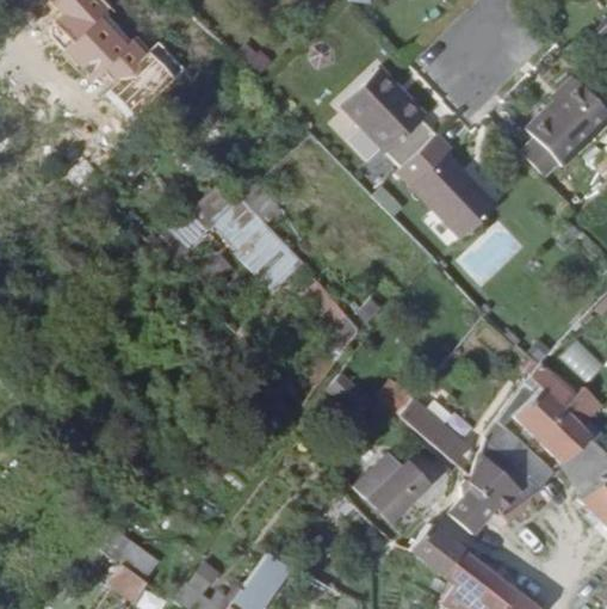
[(606,16),(594,30),(606,42),(606,16)]
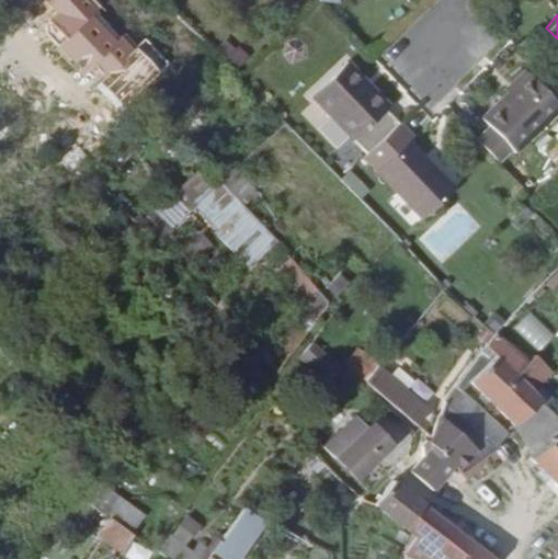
[(225,41),(217,50),(239,68),(247,57),(225,41)]
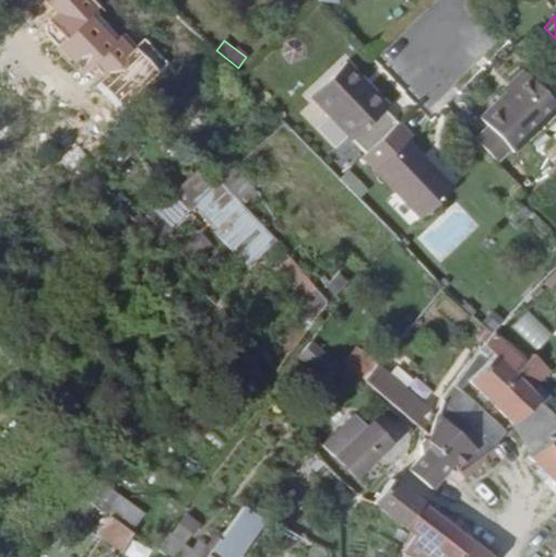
[(369,150),(401,118),(388,104),(362,78),(366,74),(350,57),(314,91),(369,150)]
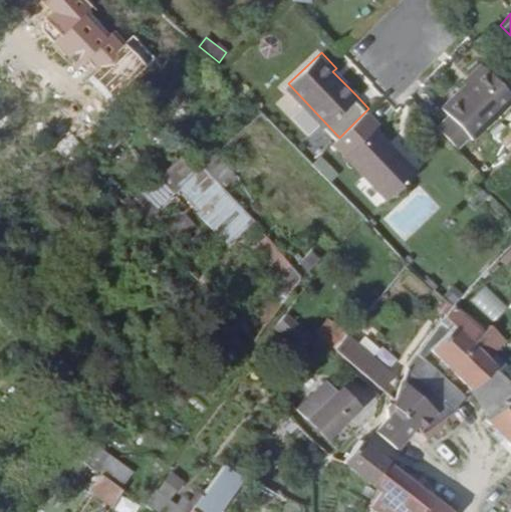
[(450,110),(438,122),(458,145),(471,133),(473,135),(510,99),(510,89),(505,83),(497,75),(487,64),(445,103),(450,110)]
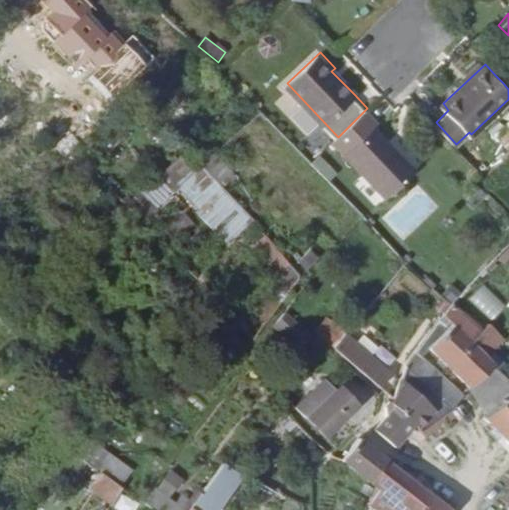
[(331,71),(355,95),(358,92),(335,68),(331,71)]
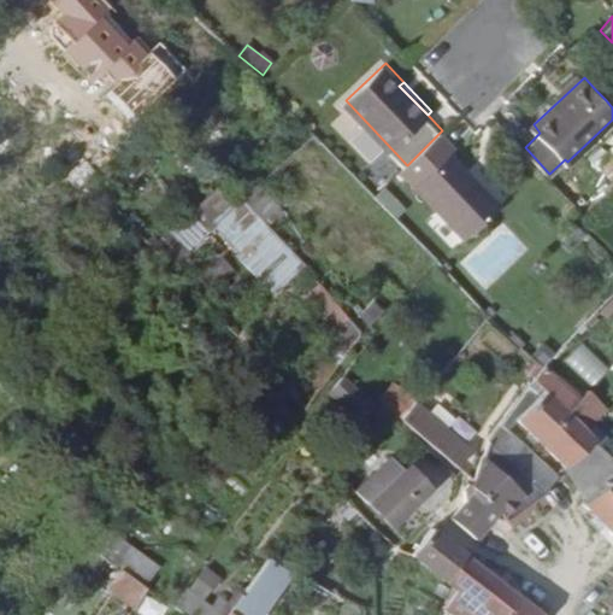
[(602,86),(596,91),(606,100),(611,97),(602,86)]
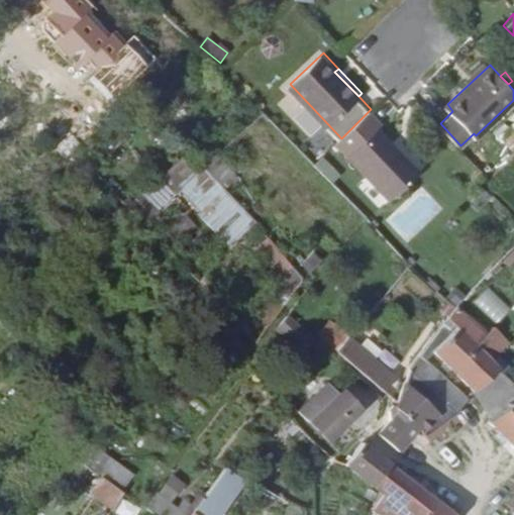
[(341,138),(338,140),(389,192),(417,165),(378,122),(381,120),(371,109),(341,138)]
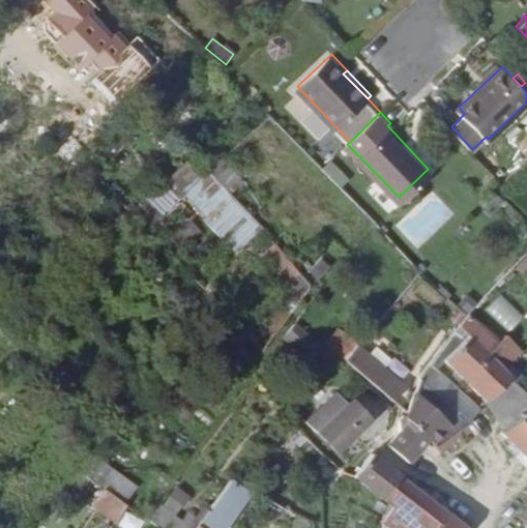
[(177,173),(193,188),(213,169),(218,165),(203,148),(177,173)]
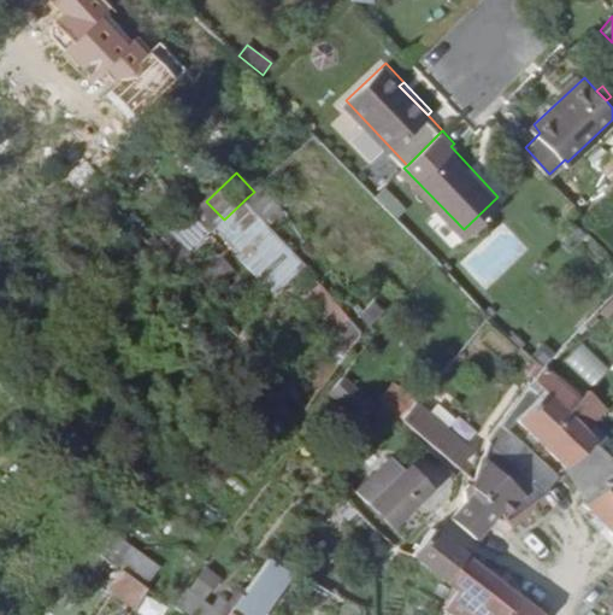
[(248,197),(271,223),(294,201),(270,177),(254,192),(248,197)]
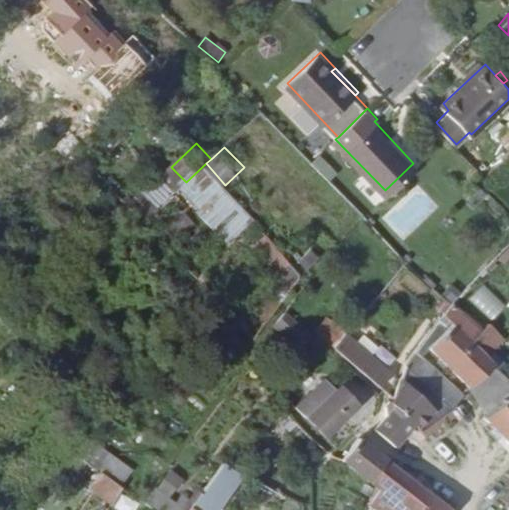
[(319,157),(310,165),(326,181),(335,173),(319,157)]
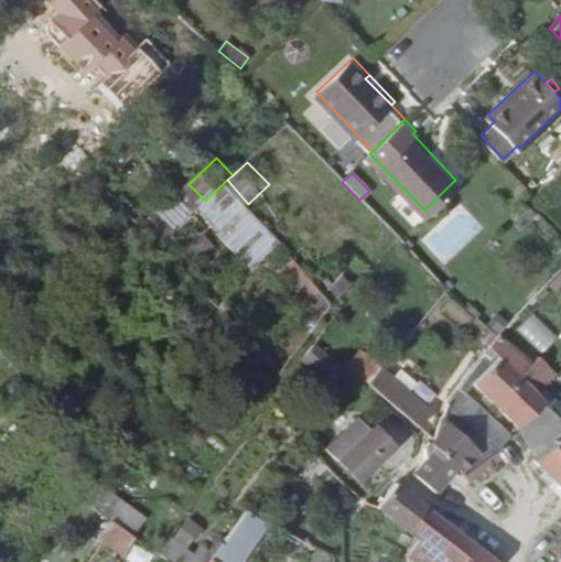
[(226,224),(248,204),(227,180),(205,201),(226,224)]
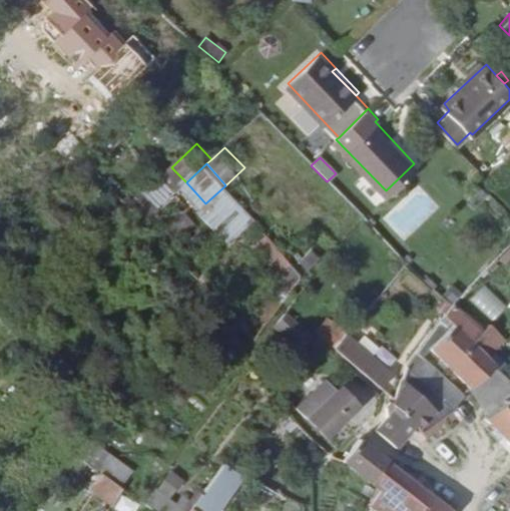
[(190,211),(166,233),(178,245),(201,223),(190,211)]
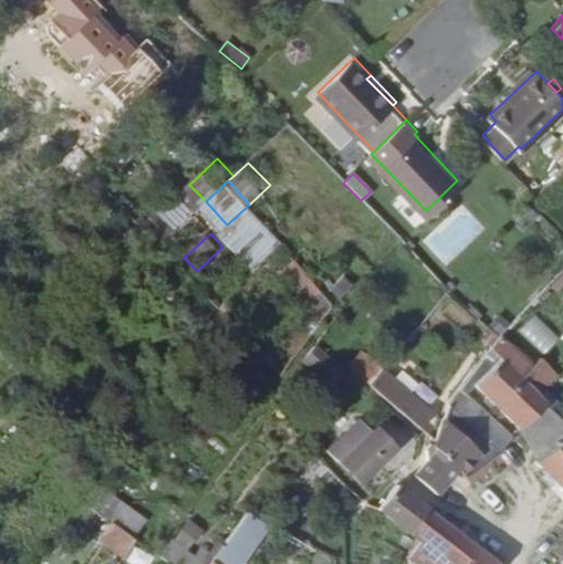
[(339,301),(301,259),(289,271),(333,319),(339,312),(339,301)]
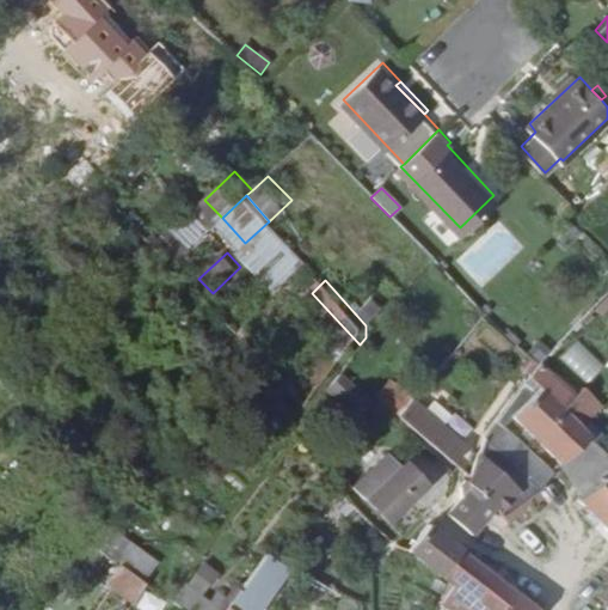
[(364,315),(373,324),(386,309),(376,300),(364,315)]
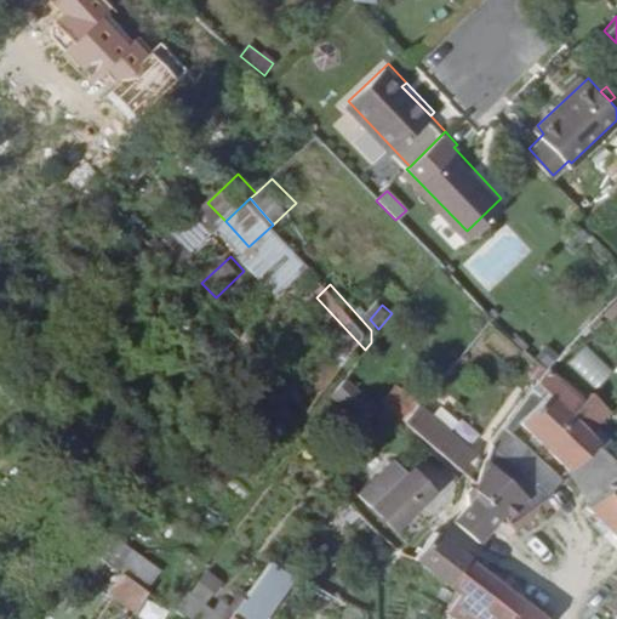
[(323,380),(333,388),(361,356),(353,348),(344,359),(342,356),(323,380)]
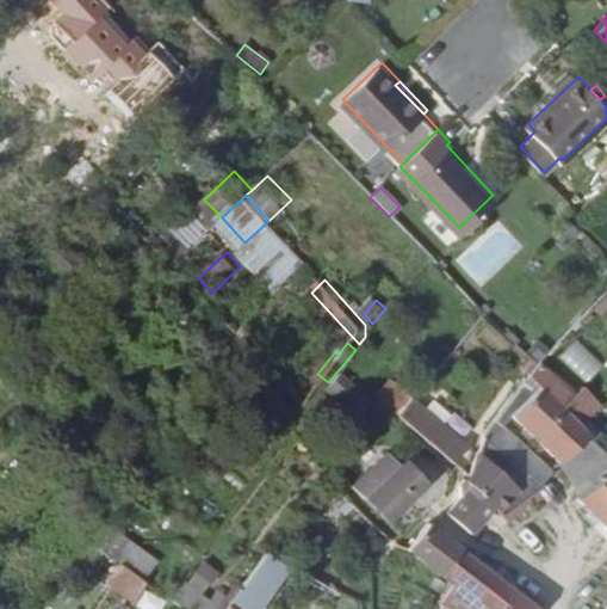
[(12,367),(4,357),(0,361),(0,371),(2,374),(12,367)]
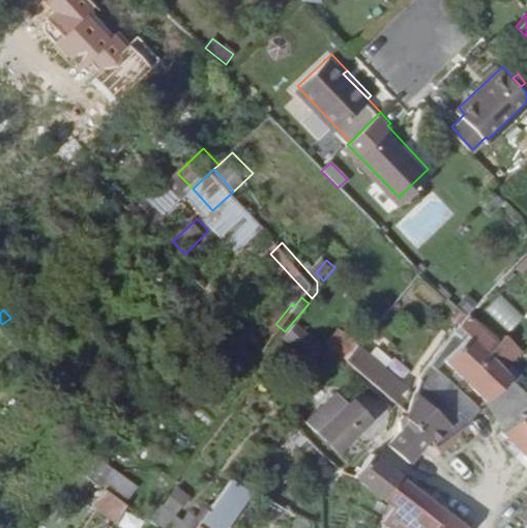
[(488,354),(499,342),(466,312),(447,340),(458,348),(449,358),(489,400),(509,377),(502,369),(488,354)]
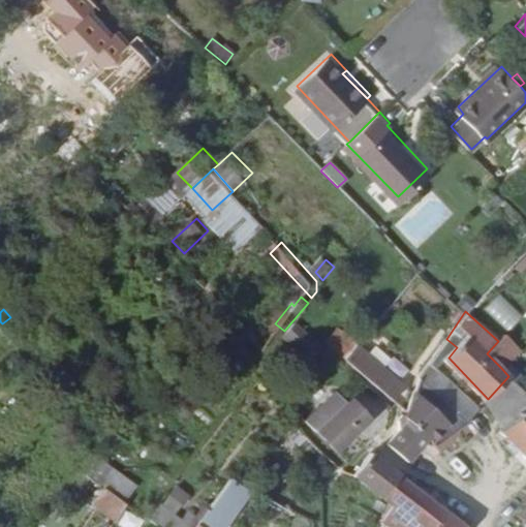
[(299,324),(290,335),(314,357),(322,346),(299,324)]
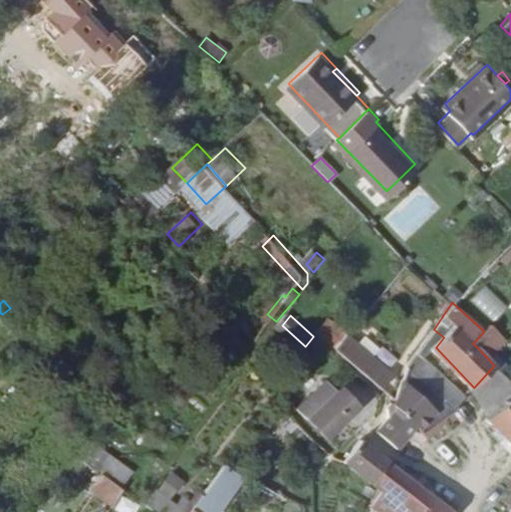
[(338,352),(350,337),(328,317),(317,332),(338,352)]
